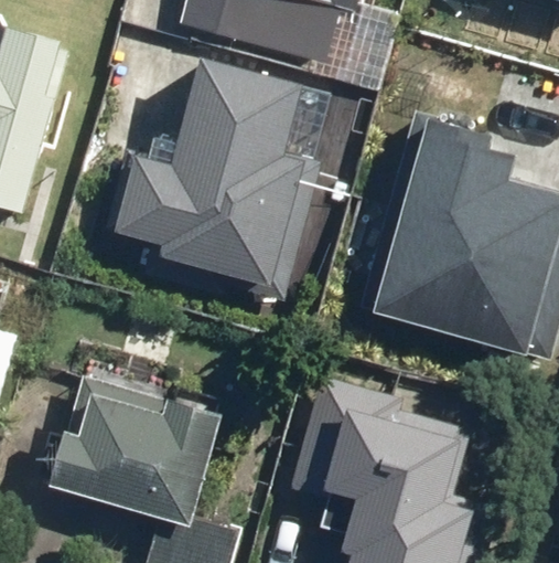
[(184,0),(178,23),(214,34),(212,44),(375,92),(397,16),(358,3),(359,0),(184,0)]
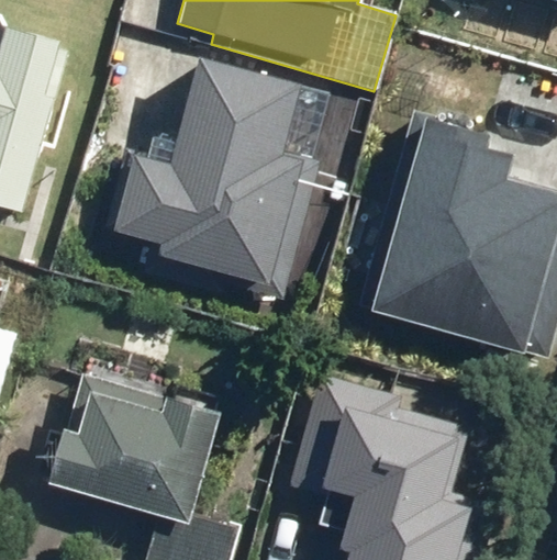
[(0,208),(23,214),(57,94),(51,92),(66,40),(10,23),(0,57),(0,208)]
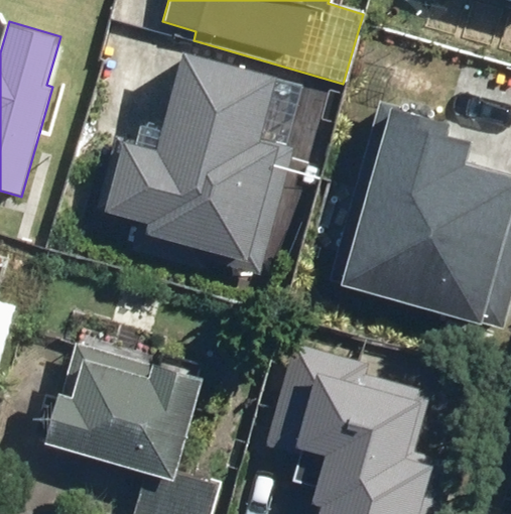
[(281,77),(185,50),(163,129),(145,124),(140,143),(114,136),(93,214),(135,226),(129,251),(205,272),(207,263),(259,278),(295,147),(263,139),(281,77)]
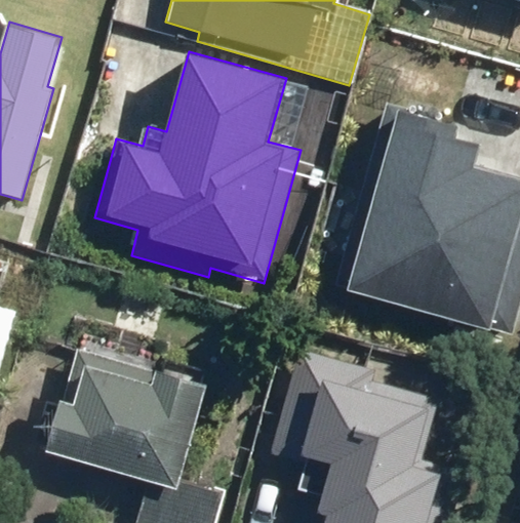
[(457,126),(387,107),(335,285),(509,334),(519,293),(519,178),(472,166),(478,145),(454,137),(457,126)]
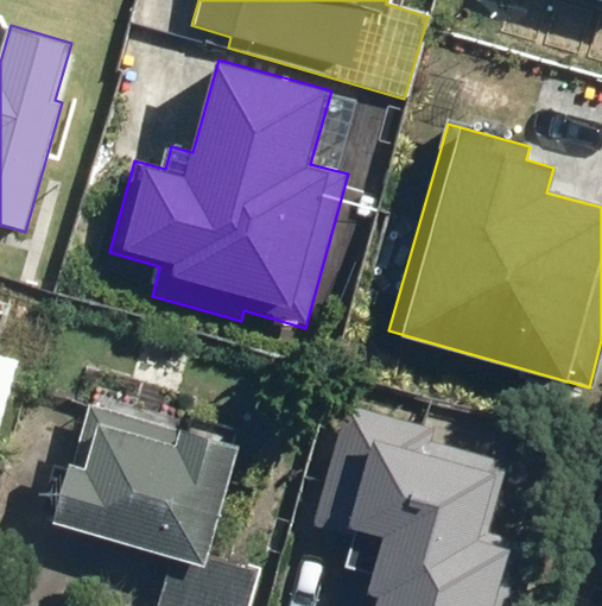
[(374,594),(371,605),(515,605),(532,544),(482,531),(494,481),(502,483),(507,461),(429,442),(432,429),(334,404),(329,424),(337,425),(312,525),(352,535),(342,568),(375,576),(371,593),(374,594)]
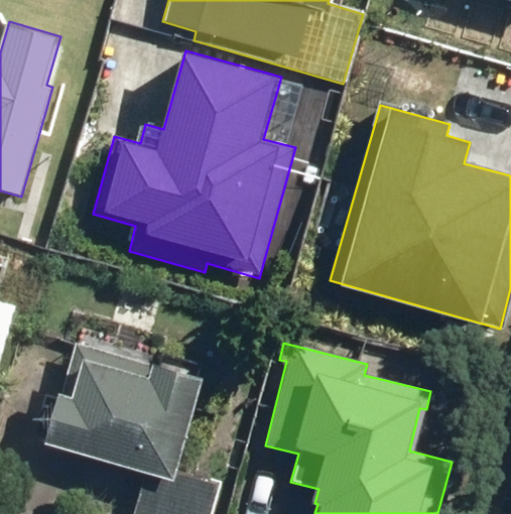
[(209,513),(218,485),(177,473),(205,378),(198,376),(201,364),(163,354),(159,367),(75,346),(59,399),(44,395),(34,432),(48,436),(46,443),(144,473),(132,513),(209,513)]
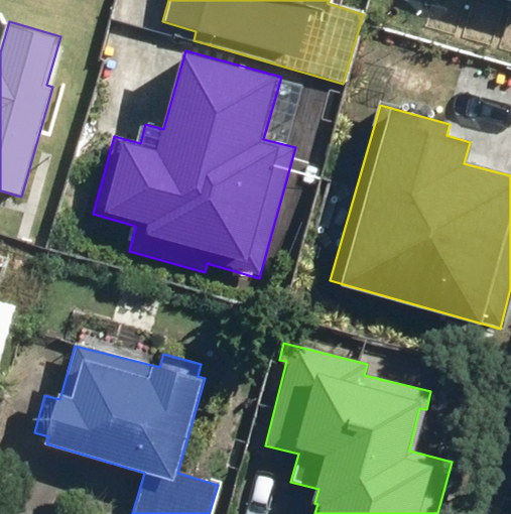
All buildings are outlined.
